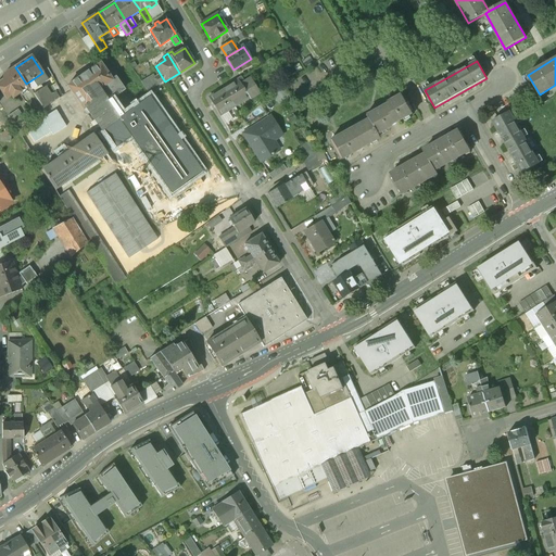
[(87,73),(86,72),(79,76),(80,77),(67,87),(84,109),(86,108),(101,130),(118,118),(106,101),(123,90),(115,78),(112,80),(100,64),(87,73)]
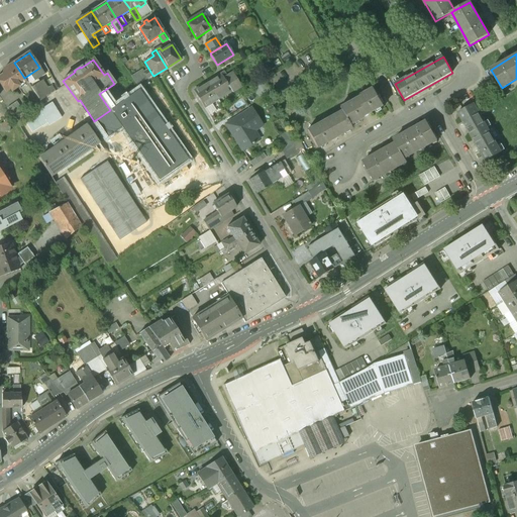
[(14,63),(3,70),(2,73),(3,74),(0,76),(0,84),(5,92),(6,91),(4,89),(8,87),(11,92),(19,86),(18,84),(24,80),(26,82),(26,81),(24,78),(14,63)]
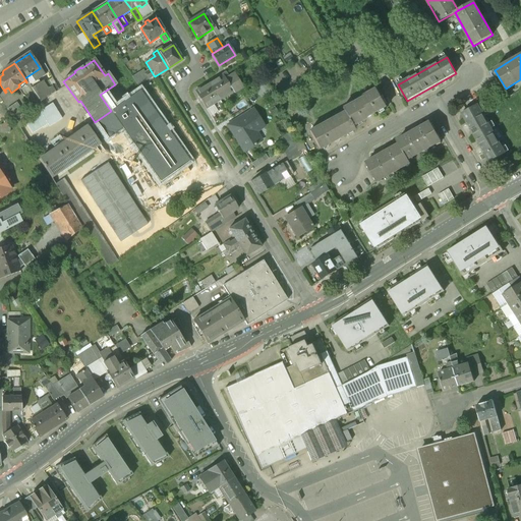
[(150,69),(145,73),(142,70),(138,72),(145,81),(154,75),(150,69)]
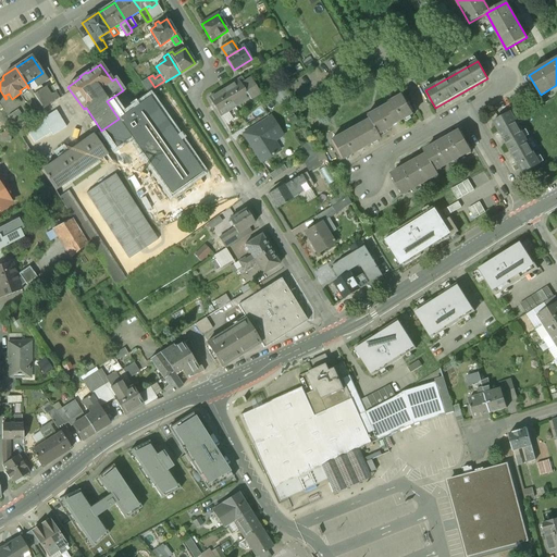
[(148,77),(140,82),(147,91),(155,87),(148,77)]
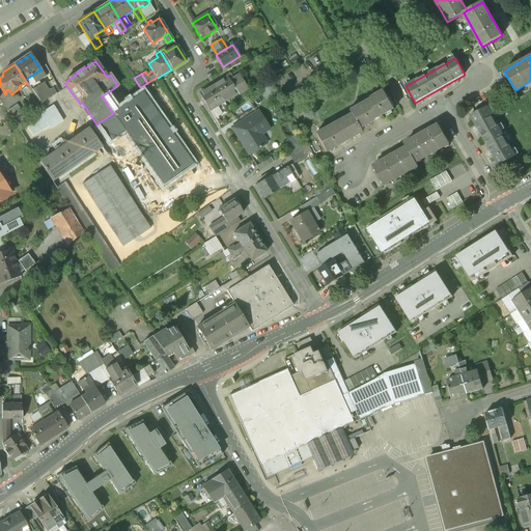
[(227,77),(213,85),(223,102),(236,94),(245,89),(238,78),(230,83),(227,77)]
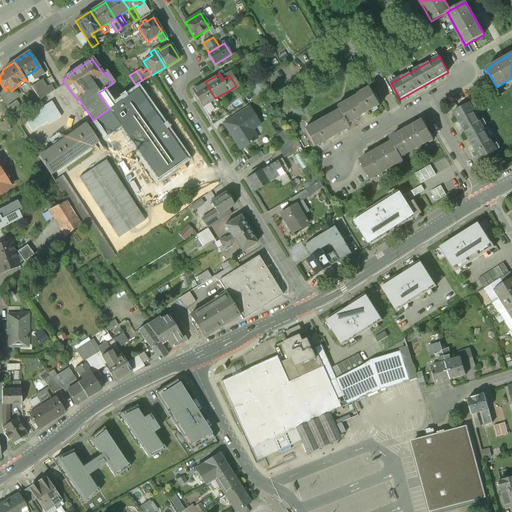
[(46,77),(33,84),(40,98),(53,91),(46,77)]
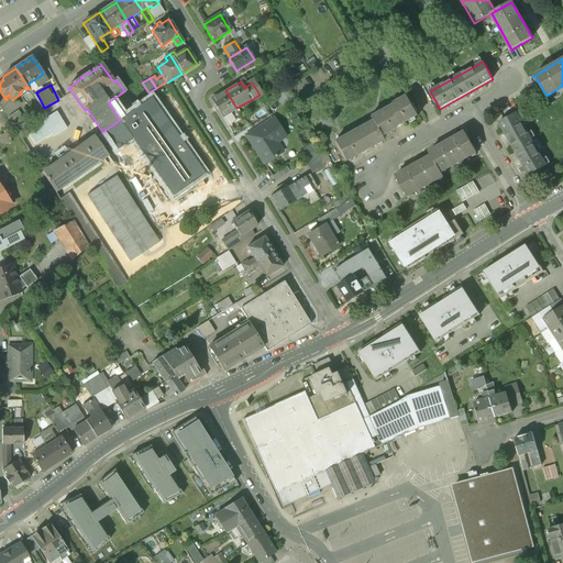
[(225,90),(210,100),(221,118),(236,108),(225,90)]
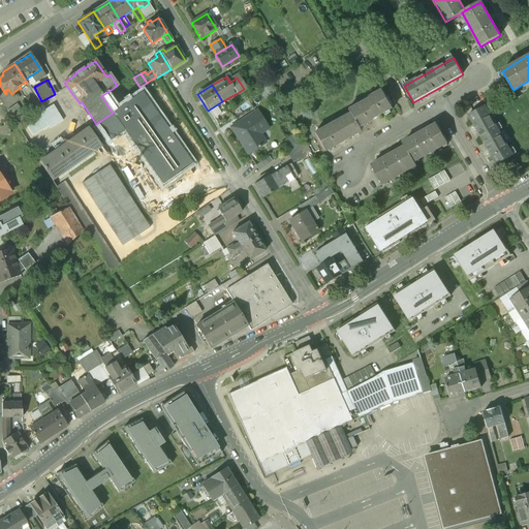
[(382,90),(347,111),(349,114),(358,128),(393,109),(382,90)]
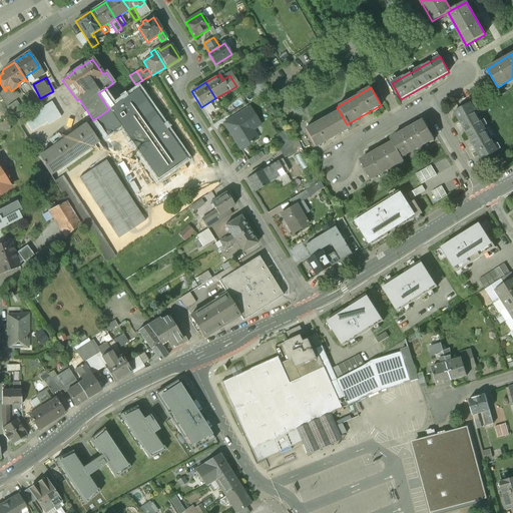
[(16,100),(7,107),(13,116),(23,109),(16,100)]
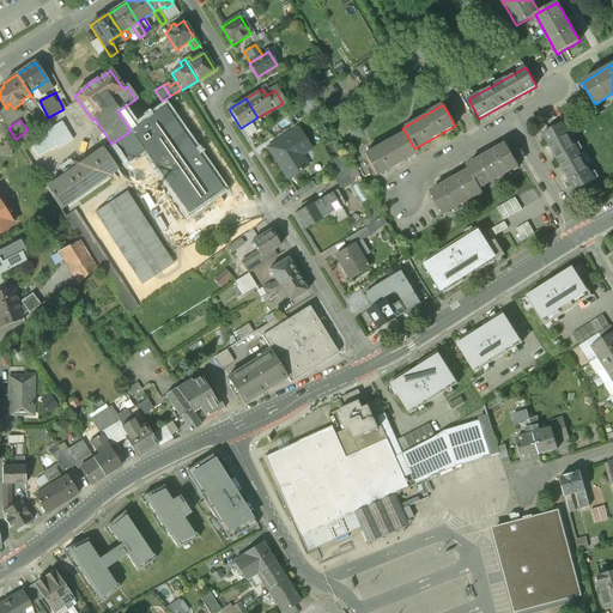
[(61,121),(28,143),(37,157),(55,146),(58,150),(73,140),(61,121)]
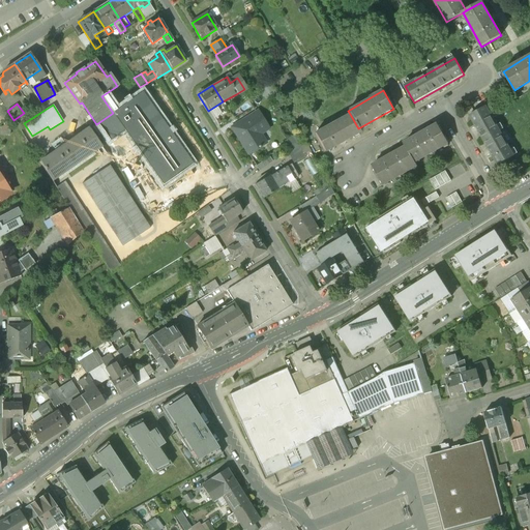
[(513,155),(486,107),(470,116),(498,165),(513,155)]
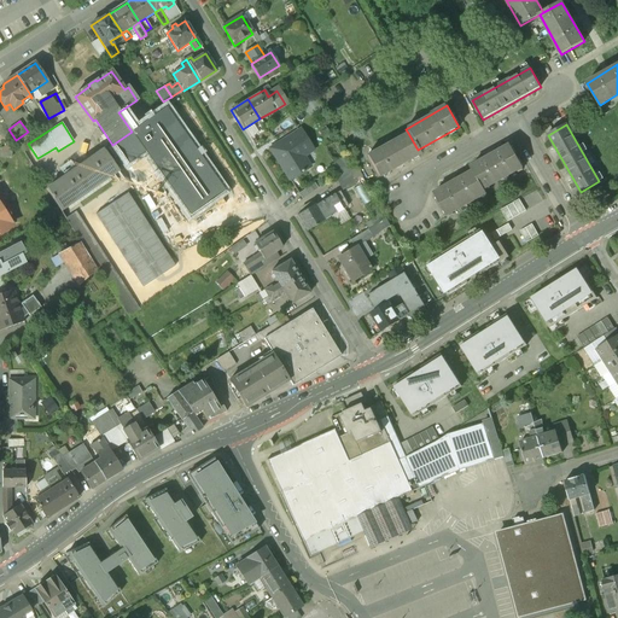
[(301,130),(272,150),(290,179),(302,172),(303,173),(304,172),(297,161),(313,150),(301,130)]
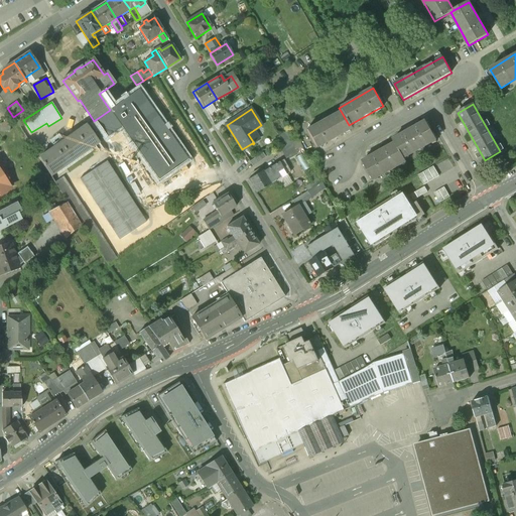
[(341,111),(305,130),(315,148),(351,128),(349,125),(341,111)]
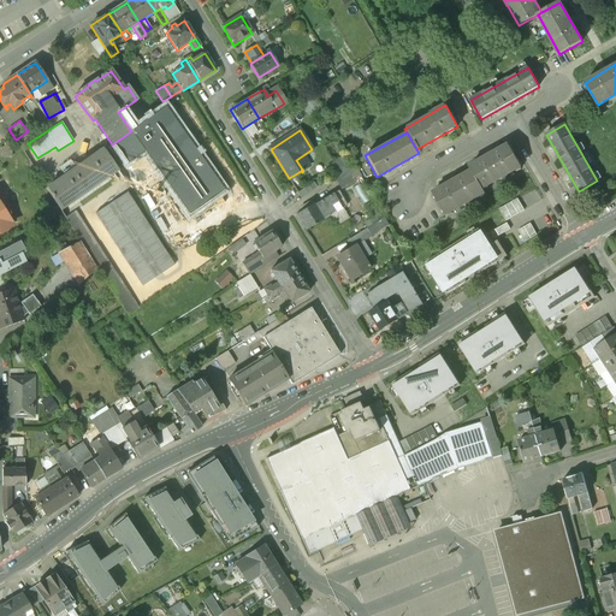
[(508,146),(469,167),(472,171),(483,190),(521,169),(508,146)]
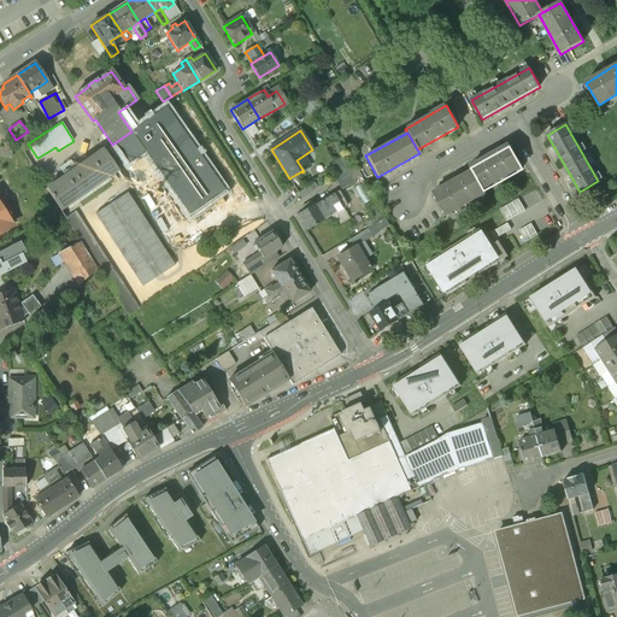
[(104,150),(47,189),(60,211),(118,170),(104,150)]
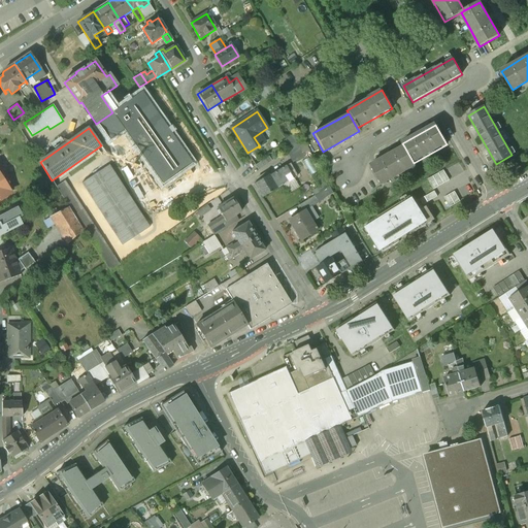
[(296,144),(286,152),(292,162),(302,156),(296,144)]
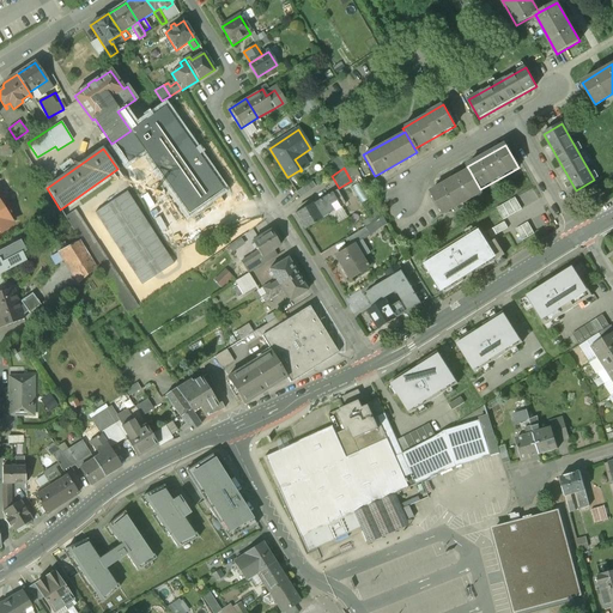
[(469,170),(431,192),(443,214),(481,193),(480,189),(469,170)]
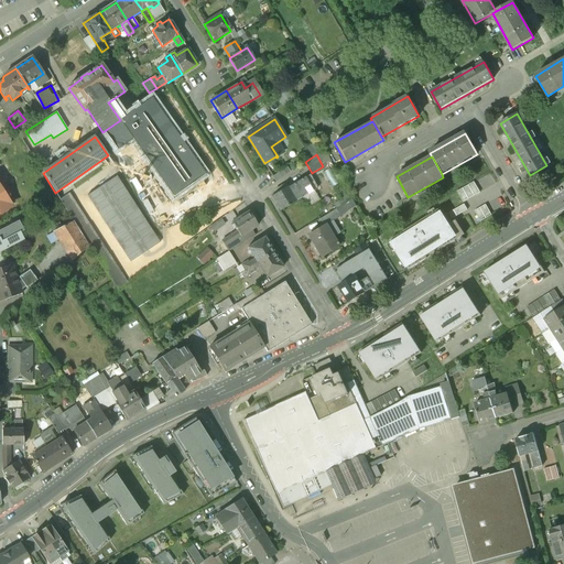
[(286,166),(272,177),(277,183),(291,172),(286,166)]
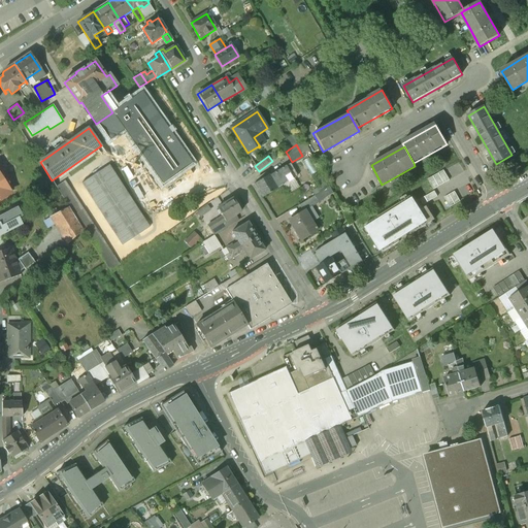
[(269,176),(267,172),(259,176),(260,179),(254,184),(262,198),(297,176),(290,164),(269,176)]
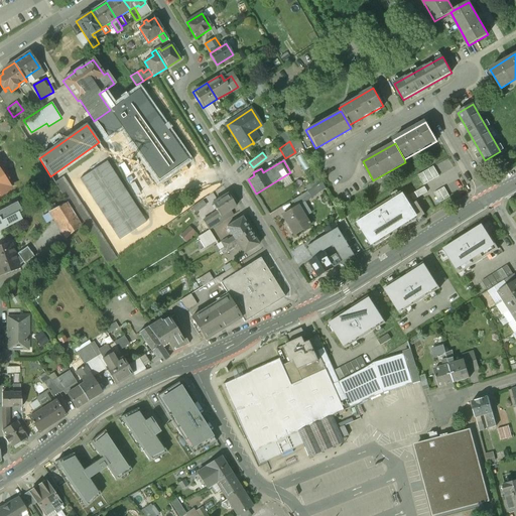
[(433,166),(418,175),(424,185),(439,176),(433,166)]
